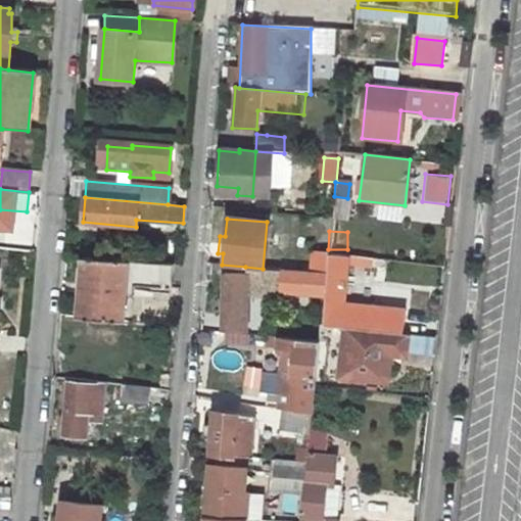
[(340,310),(346,264),(371,268),(372,257),(346,254),(346,257),(328,255),(326,274),(325,284),(328,284),(323,322),(332,323),(334,310),(340,310)]
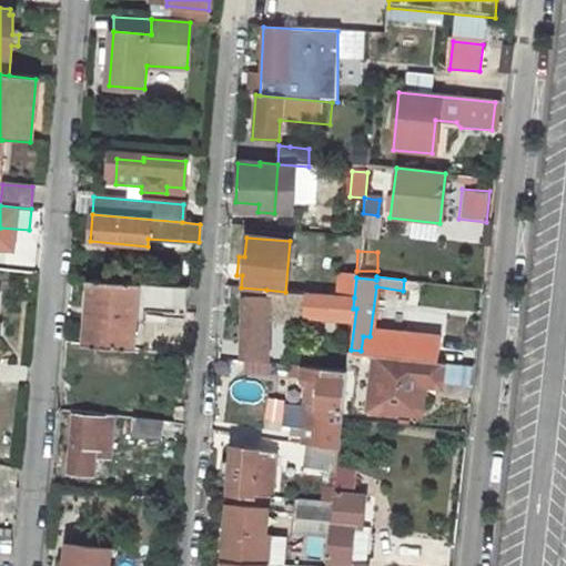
[(138,311),(187,313),(188,287),(90,281),(86,346),(134,351),(138,311)]
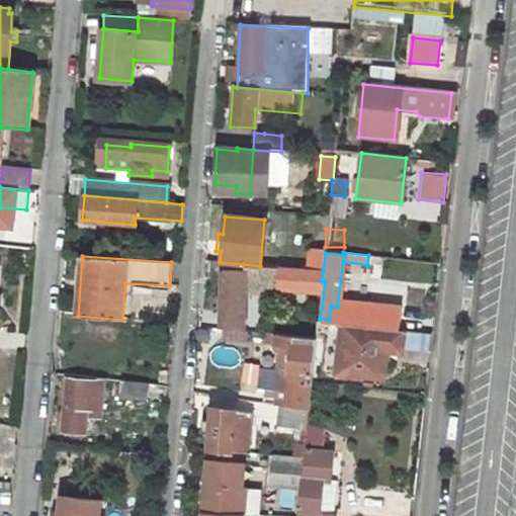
[(220,262),(206,261),(205,273),(220,274),(220,271),(220,262)]
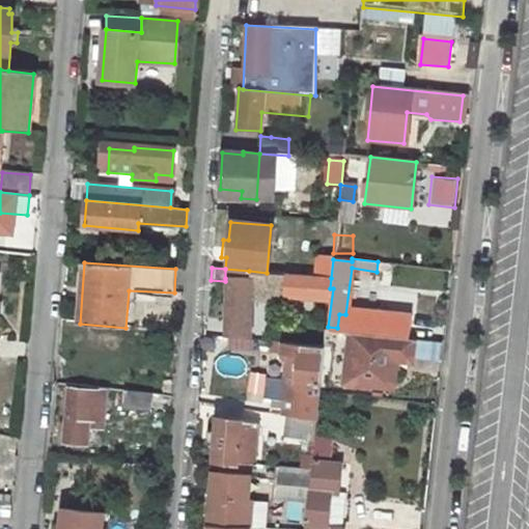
[(248,279),(225,278),(225,281),(223,334),(248,335),(249,299),(284,302),(285,297),(328,301),(330,288),(331,278),(267,273),(249,271),(248,279)]
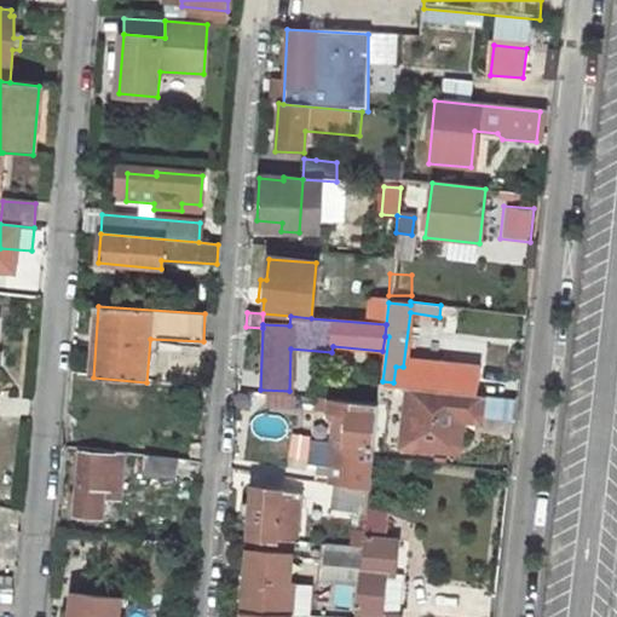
[(403,375),(402,390),(407,390),(436,392),(437,375),(409,372),(403,375)]
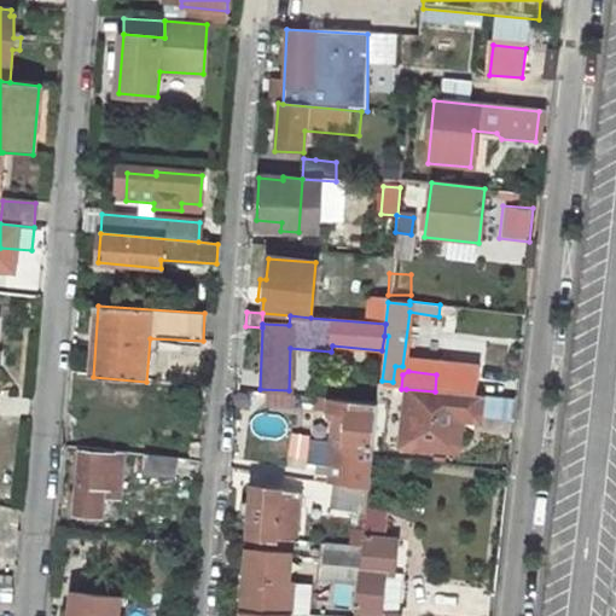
[(354,396),(354,379),(329,378),(327,395),(354,396)]
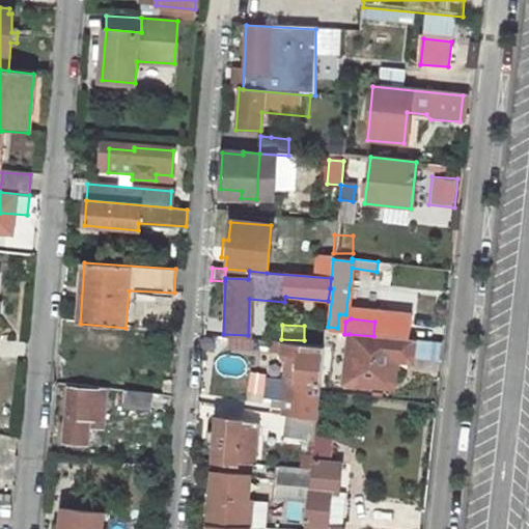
[(349,334),(344,334),(333,332),(328,383),(343,384),(349,334)]
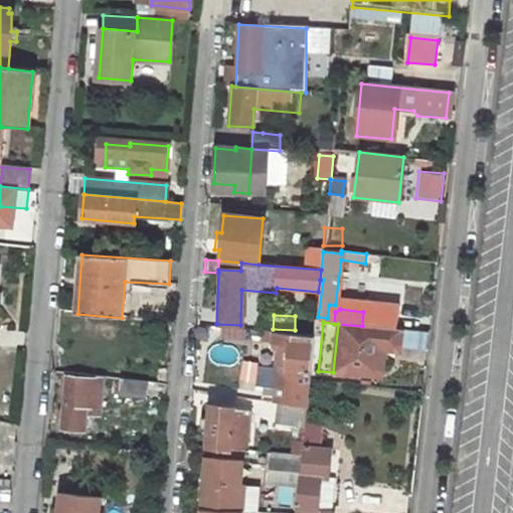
[(400,331),(362,326),(338,324),(333,372),(377,376),(381,349),(399,351),(400,331)]
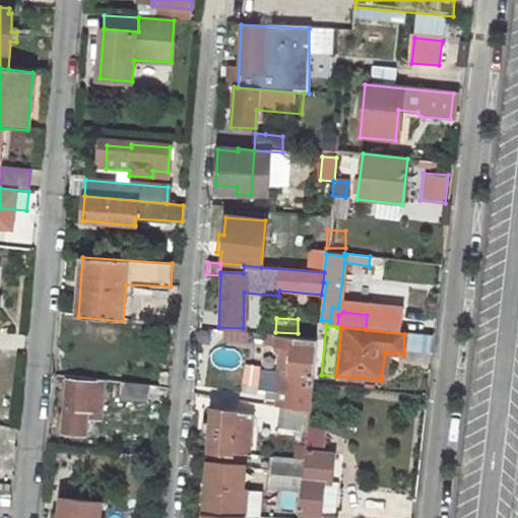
[(286,393),(285,408),(309,411),(312,384),(317,340),(274,337),(273,347),(292,349),(288,381),(281,380),(279,392),(286,393)]
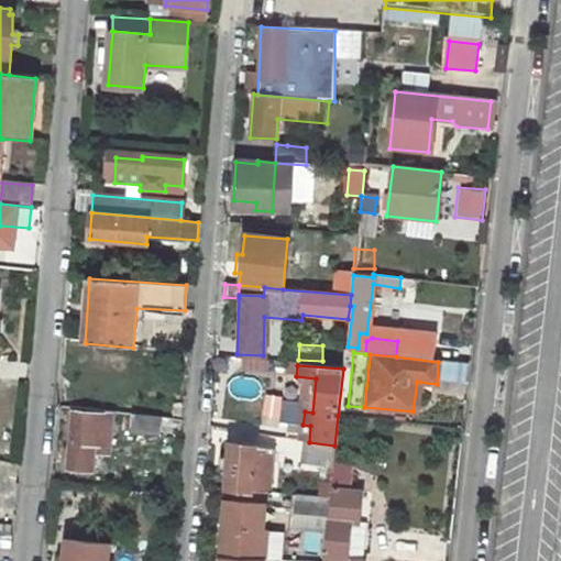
[(259,418),(276,421),(282,397),(264,393),(259,418)]
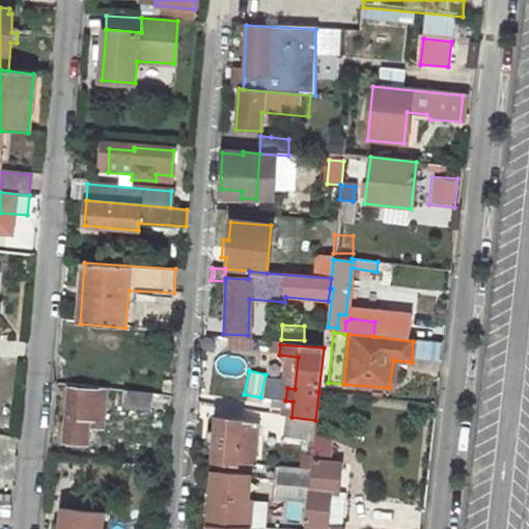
[(98,416),(100,393),(67,389),(63,442),(86,444),(87,423),(88,415),(98,416)]
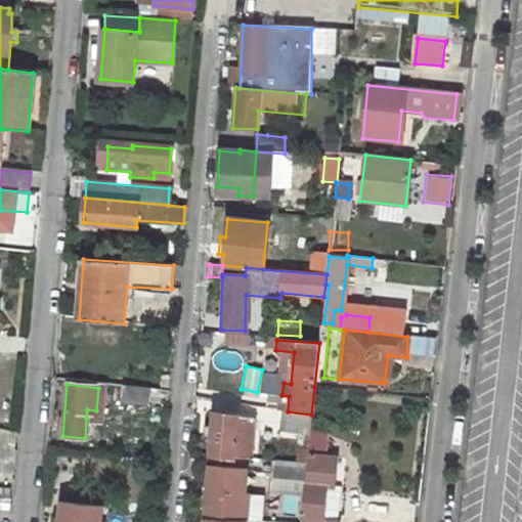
[(147,405),(150,388),(124,384),(122,401),(147,405)]
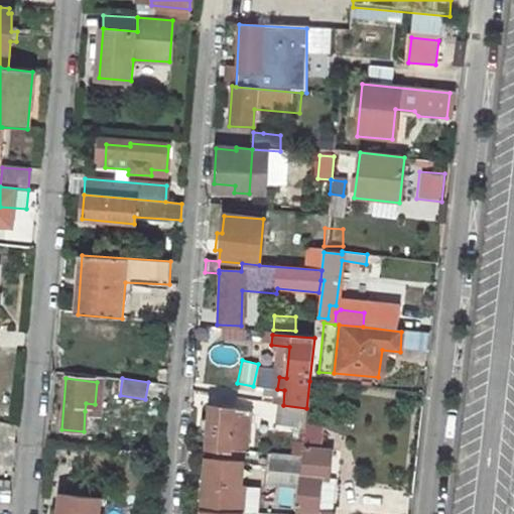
[(94,412),(95,404),(86,403),(85,411),(94,412)]
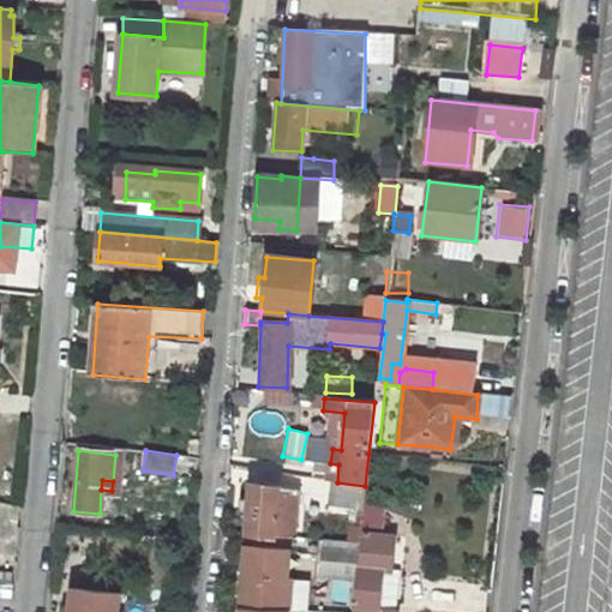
[(327,481),(324,501),(363,505),(365,486),(337,483),(327,481)]
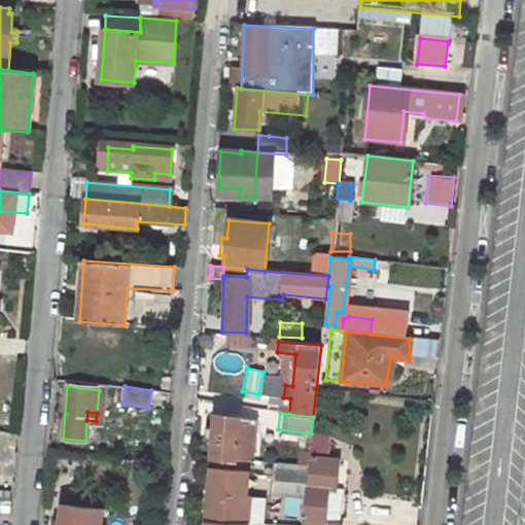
[(234,459),(236,441),(245,442),(248,419),(238,418),(238,417),(213,414),(210,457),(234,459)]
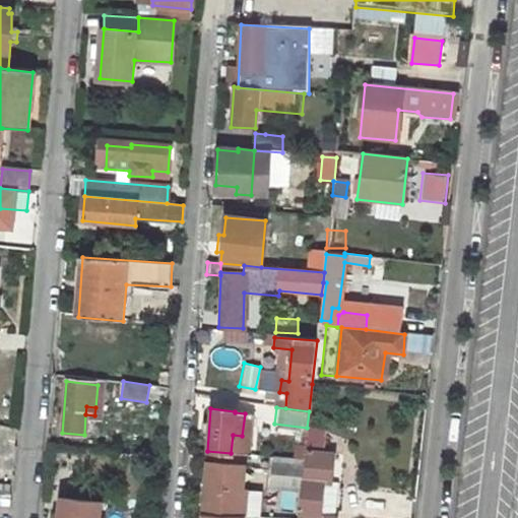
[(326,446),(323,428),(307,431),(310,448),(326,446)]
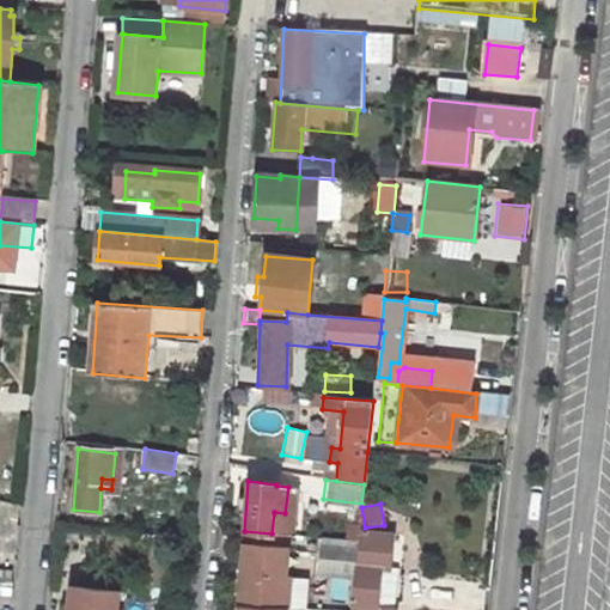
[(359,524),(348,523),(347,543),(357,544),(359,524)]
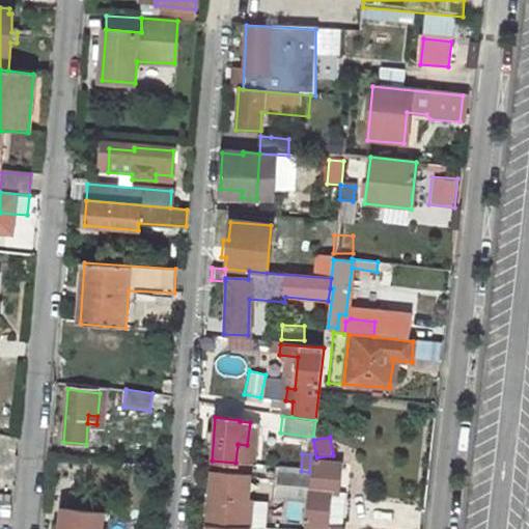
[(276,468),(273,497),(306,501),(307,490),(309,472),(301,471),(276,468)]
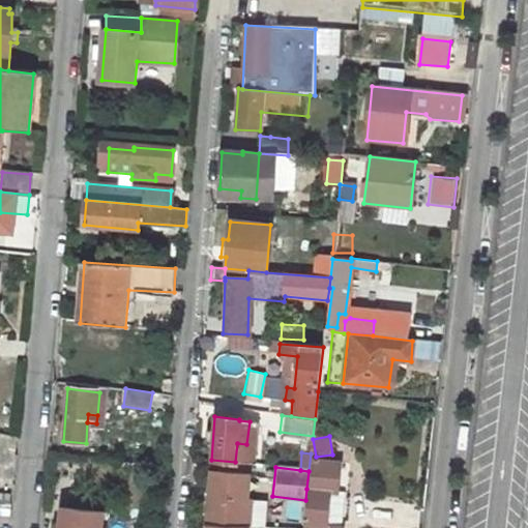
[(243,499),(246,474),(210,472),(205,525),(246,527),(250,500),(243,499)]
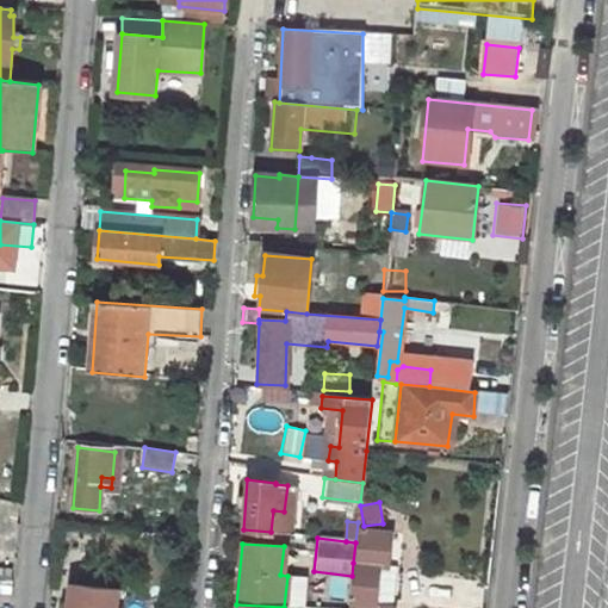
[(353,563),(352,576),(347,607),(376,607),(379,565),(353,563)]
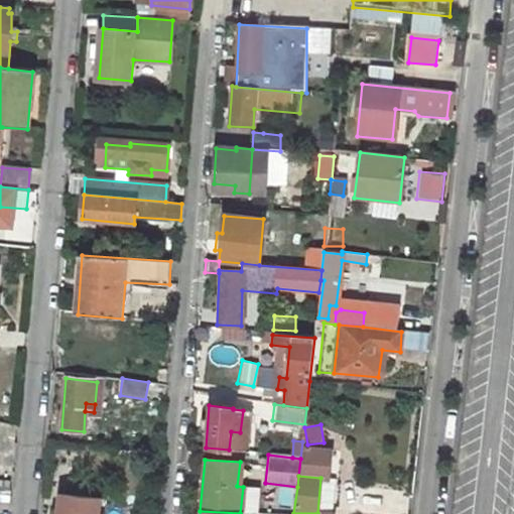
[(248,487),(246,511),(258,512),(260,488),(248,487)]
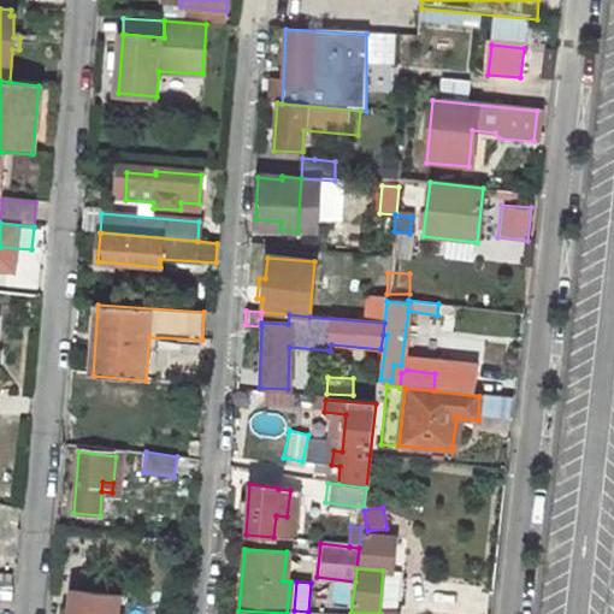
[(116,613),(118,596),(74,591),(71,610),(63,609),(62,613),(116,613)]
